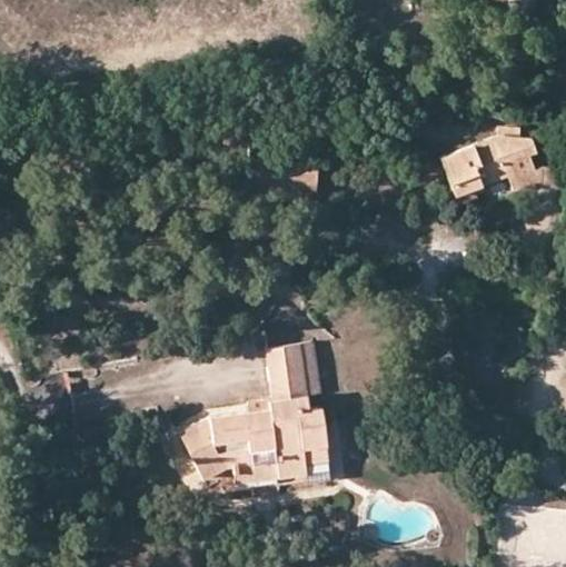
[(555,33),(558,22),(540,19),(538,30),(555,33)]
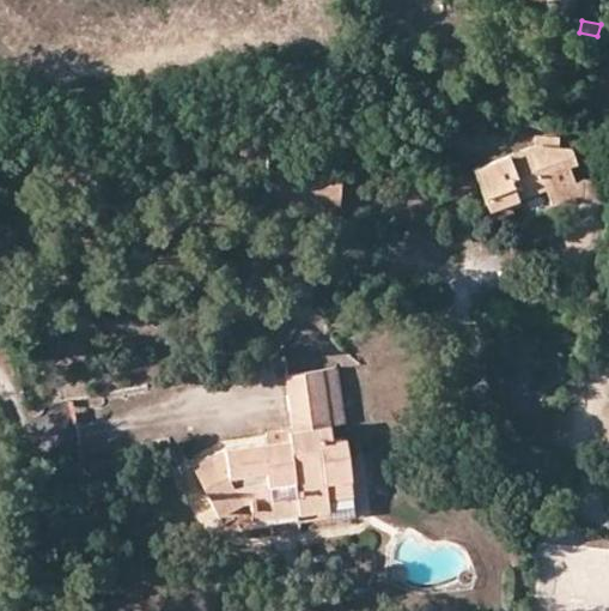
[(535,145),(477,165),(491,206),(504,203),(549,187),(555,203),(576,194),(556,146),(539,151),(535,145)]
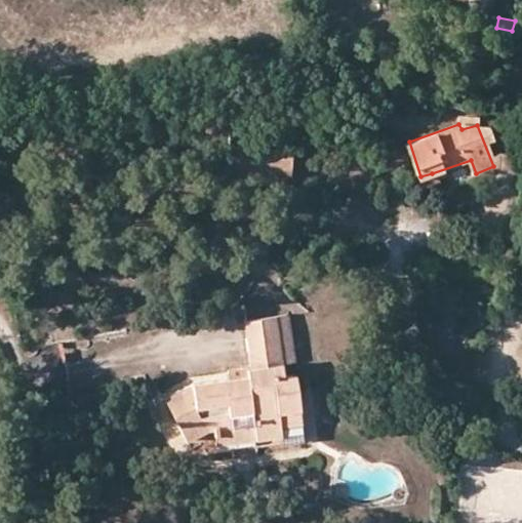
[(259,144),(259,130),(232,129),(231,164),(258,165),(259,144)]
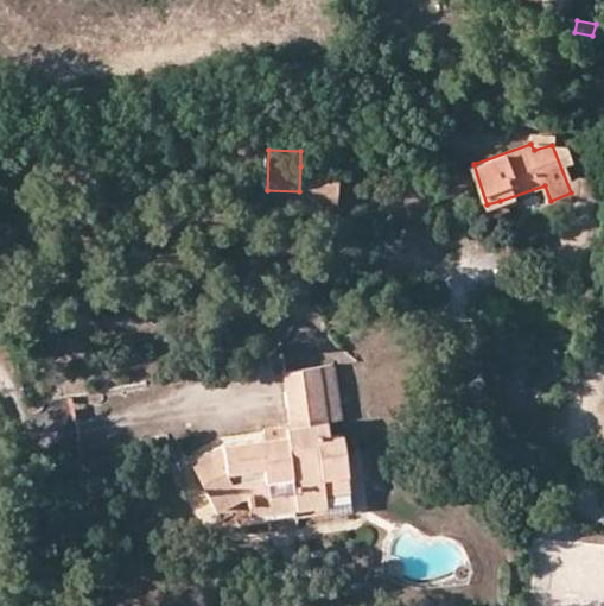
[(310,151),(300,151),(300,166),(299,191),(338,193),(339,168),(310,166),(310,151)]
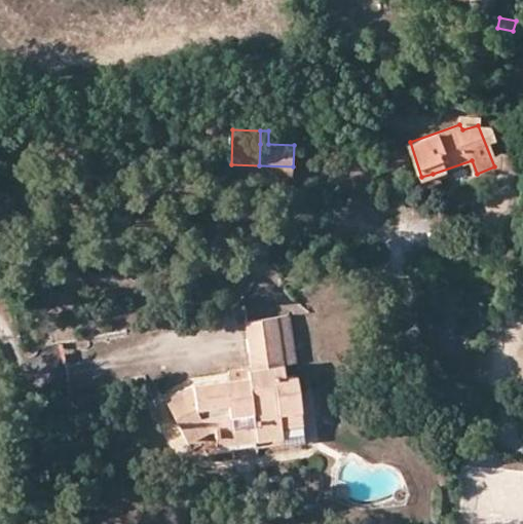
[(455,187),(474,180),(469,164),(450,171),(455,187)]
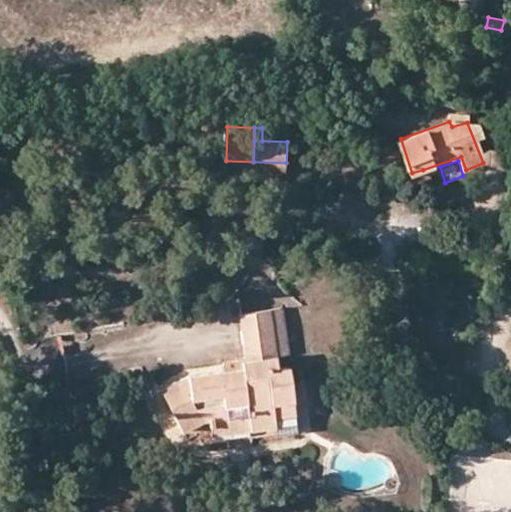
[(283,306),(270,309),(277,355),(289,354),(283,306)]
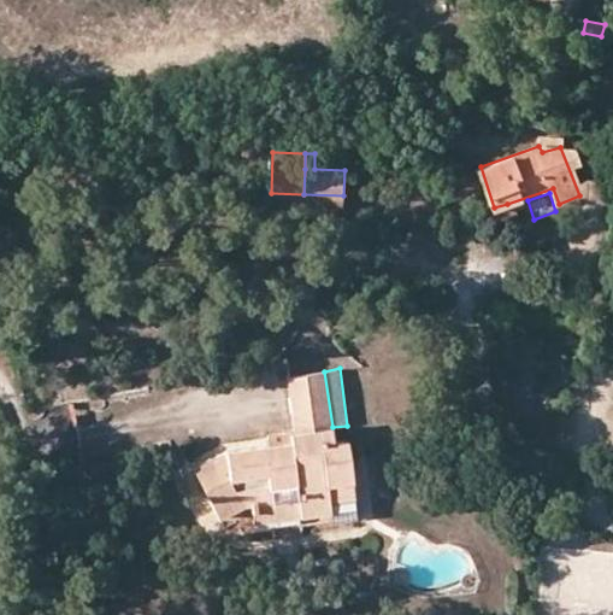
[(332,427),(324,372),(289,376),(295,428),(290,429),(290,441),(266,444),(233,446),(192,468),(219,521),(247,507),(249,523),(331,515),(329,496),(357,493),(349,439),(335,439),(332,427)]
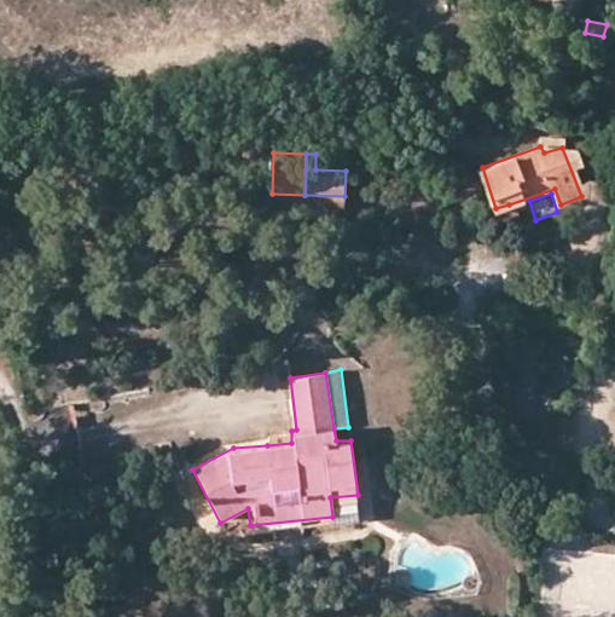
[(266,432),(267,445),(291,443),(291,431),(266,432)]
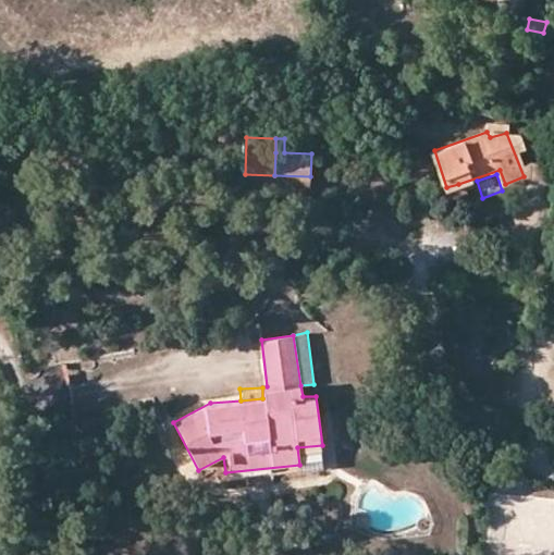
[(327,470),(322,445),(297,447),(299,465),(300,472),(327,470)]
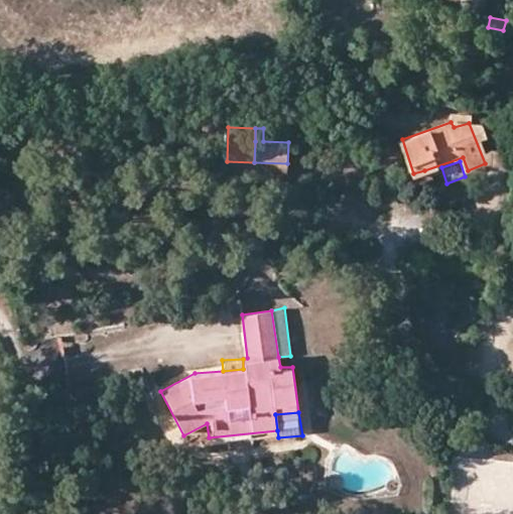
All buildings are outlined.
